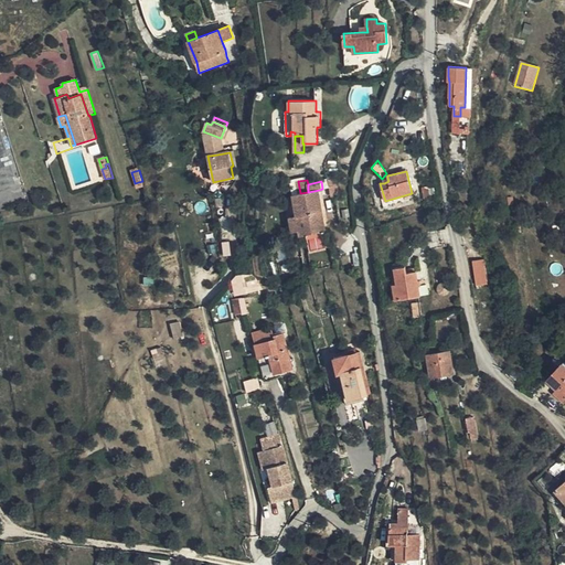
[(307,234),(327,231),(324,220),(320,221),(319,213),(322,212),(319,190),(308,192),(300,193),(292,194),(297,216),(299,231),(300,236),(307,234)]
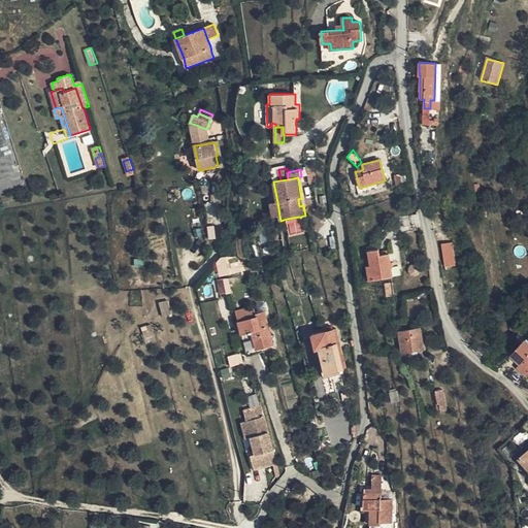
[(273,217),(279,216),(277,202),(271,203),(273,217)]
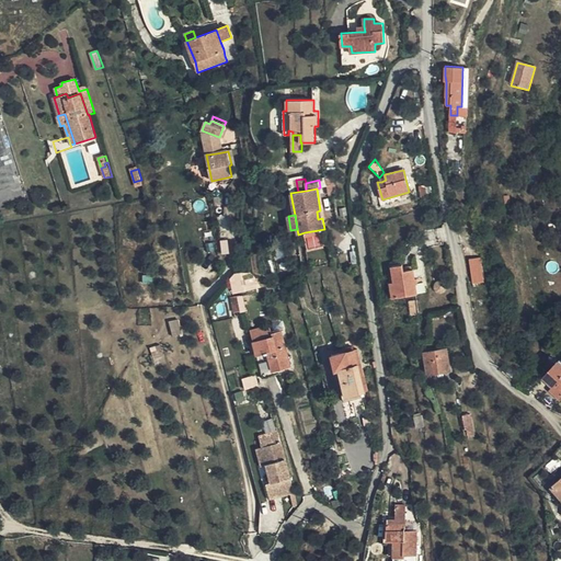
[(510,231),(516,231),(515,217),(507,218),(510,231)]
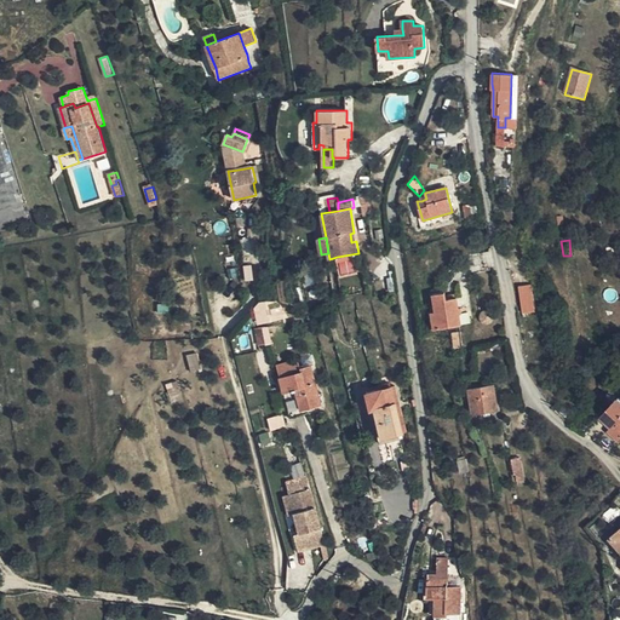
[(354,259),(356,273),(361,271),(359,253),(337,257),(338,262),(354,259)]
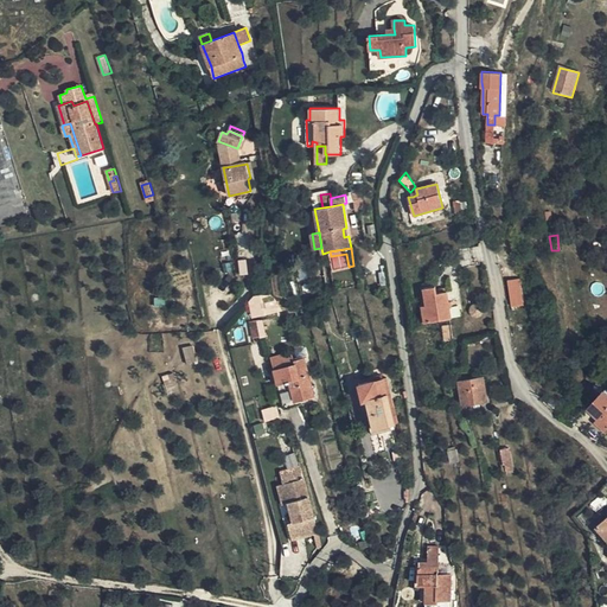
[(519,279),(509,280),(512,306),(523,305),(519,279)]
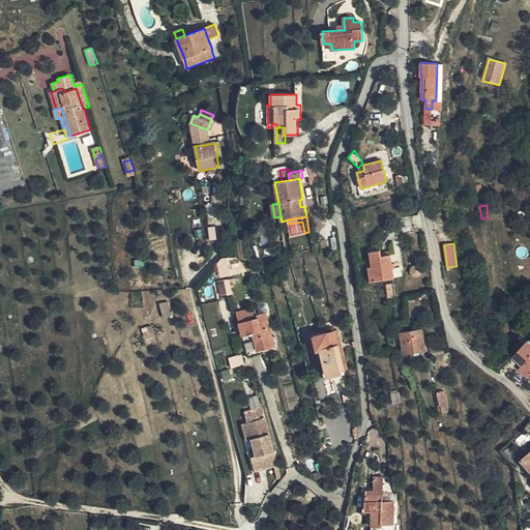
[(370,253),(372,266),(374,281),(394,277),(390,255),(382,257),(381,251),(370,253)]
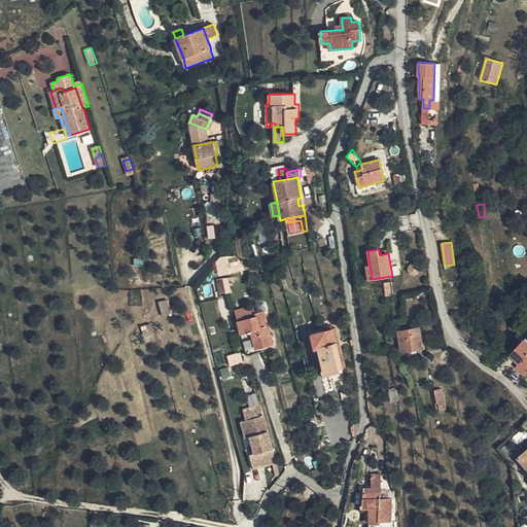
[(232,273),(229,256),(212,259),(215,277),(232,273)]
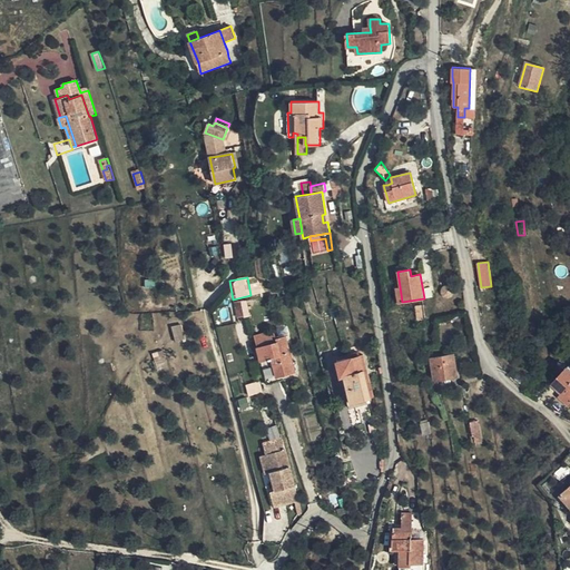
[(238,317),(242,316),(246,316),(244,301),(236,302),(238,317)]
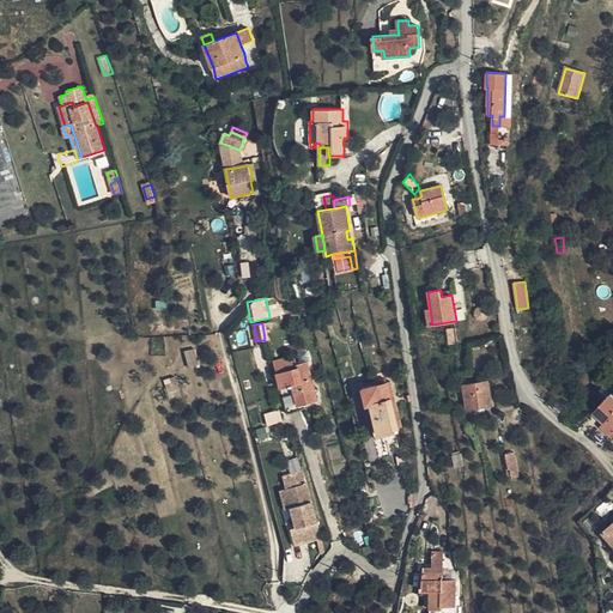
[(274,362),(278,374),(298,368),(297,365),(295,356),(274,362)]
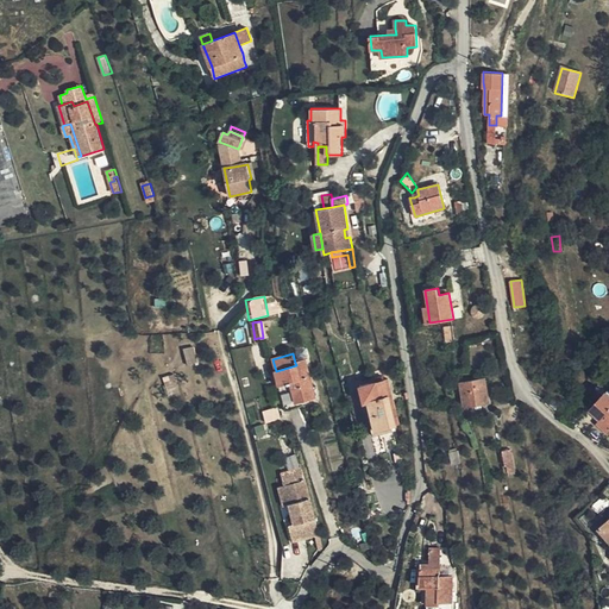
[(286,410),(303,406),(302,401),(315,397),(306,360),(295,363),(296,365),(276,371),(286,410)]
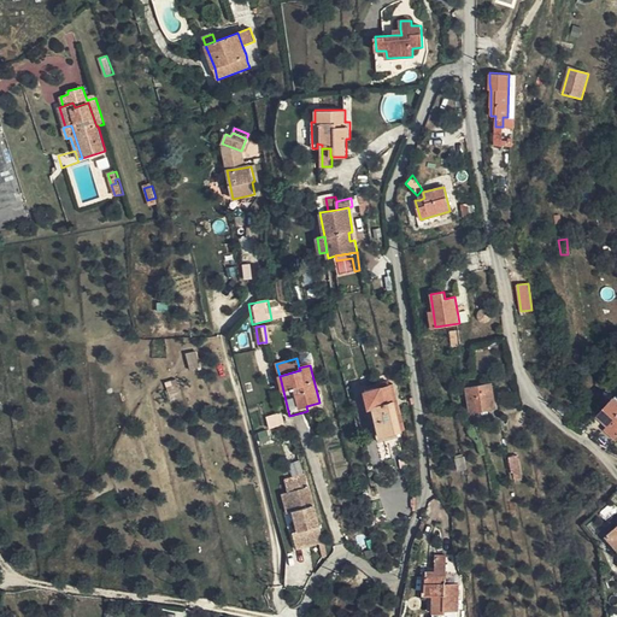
[(377,378),(378,388),(389,386),(388,376),(377,378)]
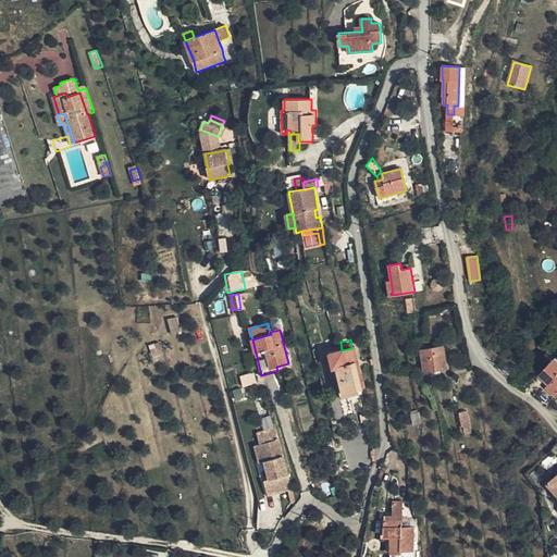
[(351,348),(342,350),(330,353),(333,368),(334,368),(336,367),(343,393),(359,388),(361,388),(356,362),(359,361),(356,347),(351,348)]
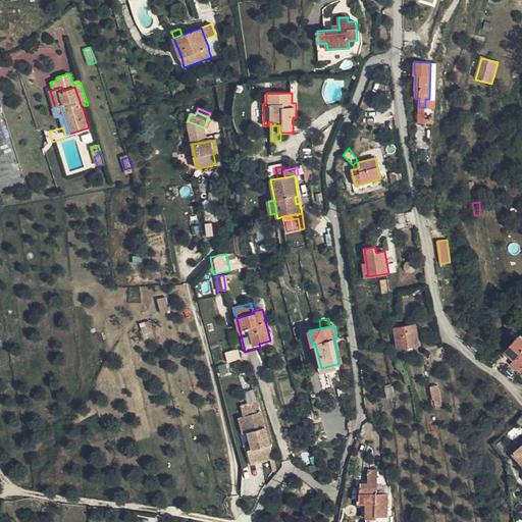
[(415,325),(395,328),(398,348),(418,345),(415,325)]
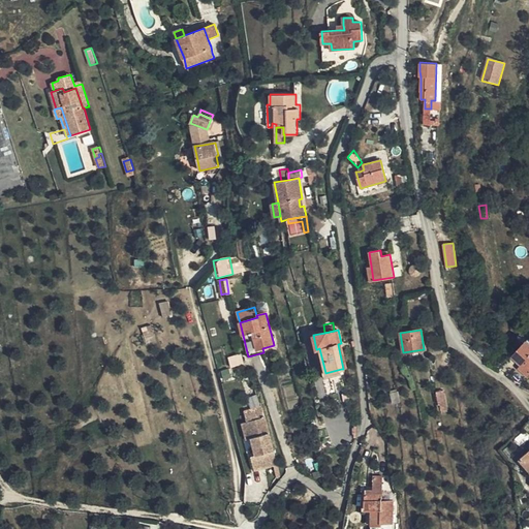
[(528,375),(528,342),(527,341),(512,356),(522,365),(526,369),(524,372),(528,375)]
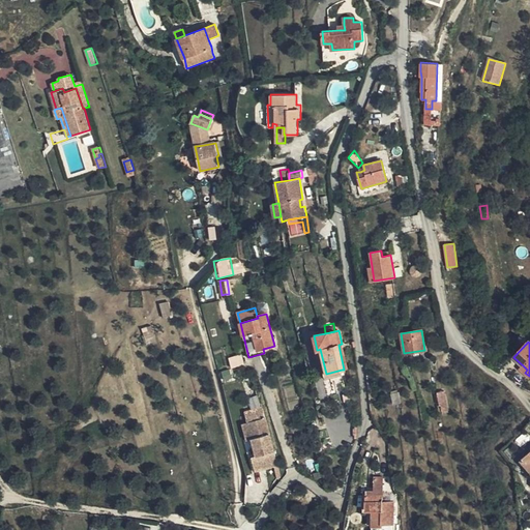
[(348,369),(342,344),(339,345),(344,370),(348,369)]
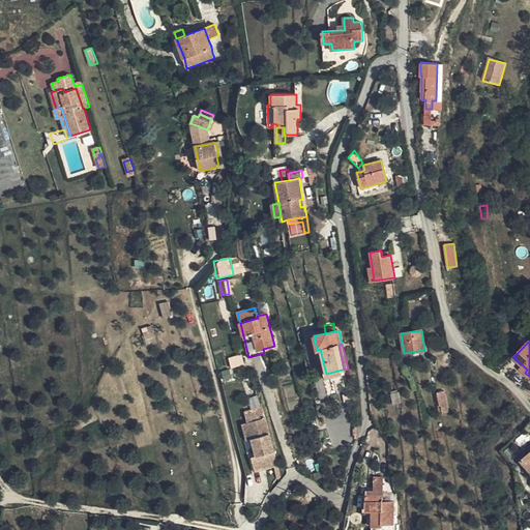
[(320,349),(318,350),(325,380),(343,376),(342,370),(326,374),(320,349)]
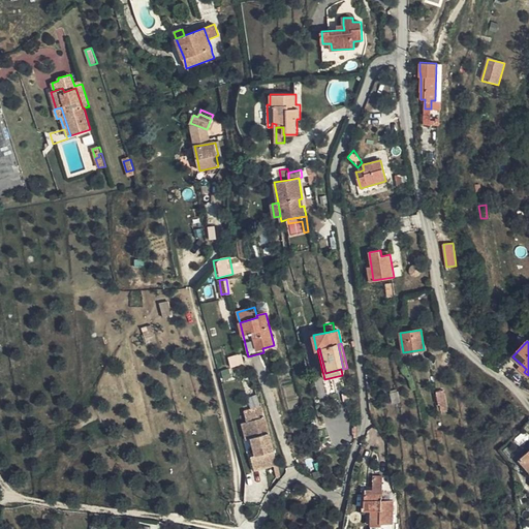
[(230,367),(243,363),(240,354),(227,358),(230,367)]
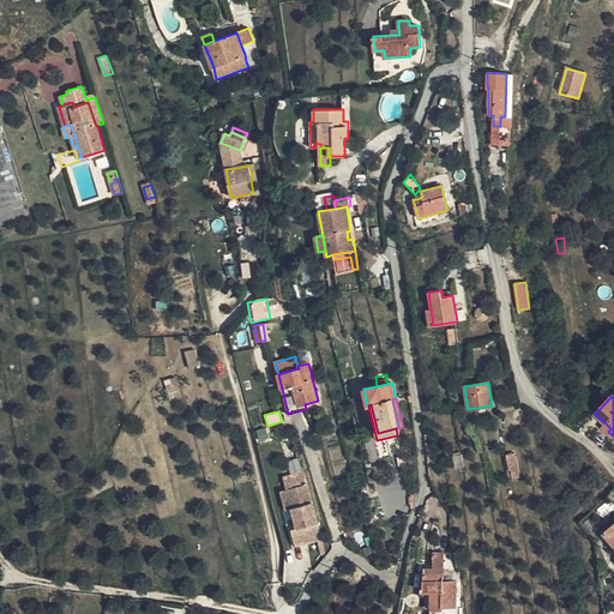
[(506,456),(509,470),(511,470),(512,477),(519,475),(515,453),(506,456)]
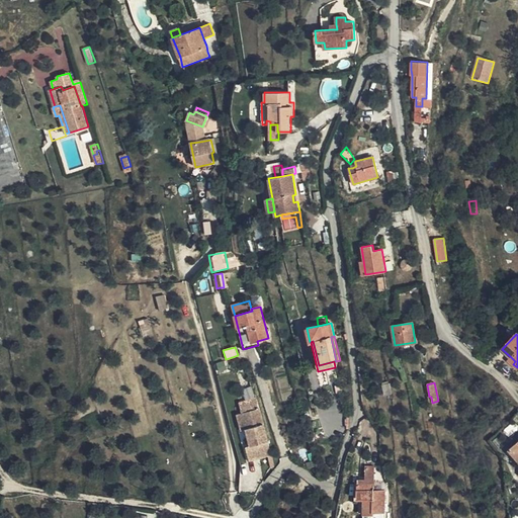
[(390,384),(382,385),(385,396),(392,394),(390,384)]
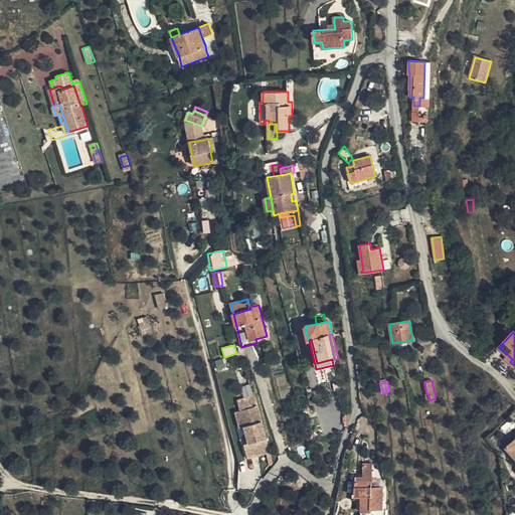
[(255,396),(254,396),(239,400),(241,410),(258,406),(255,396)]
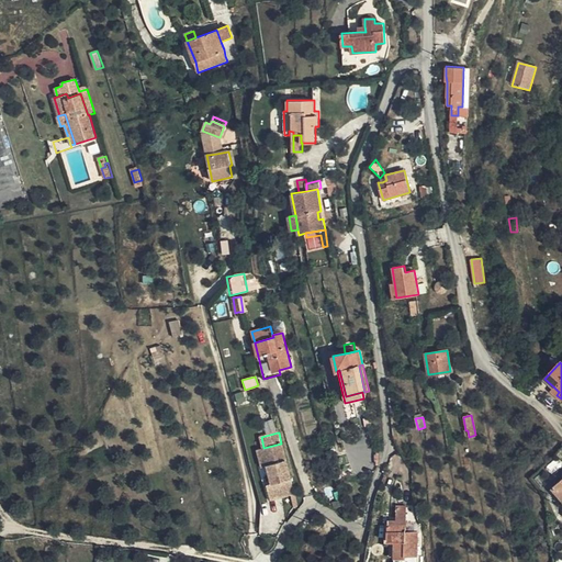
[(270,501),(291,495),(294,494),(281,444),(263,448),(258,449),(262,467),(268,465),(272,483),(267,484),(270,501)]
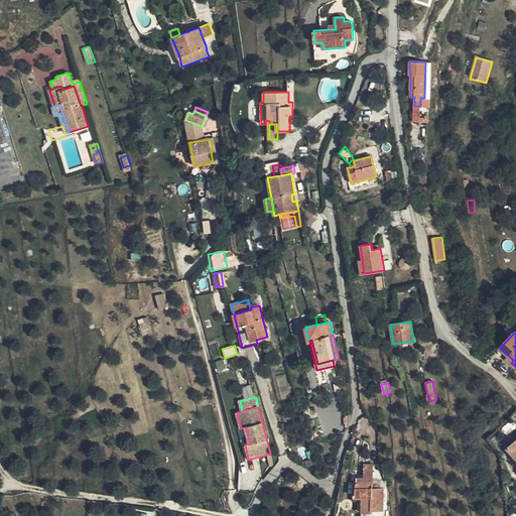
[(358,482),(374,482),(374,471),(365,471),(365,478),(354,478),(354,502),(358,502),(358,512),(364,513),(364,497),(358,497),(358,482)]
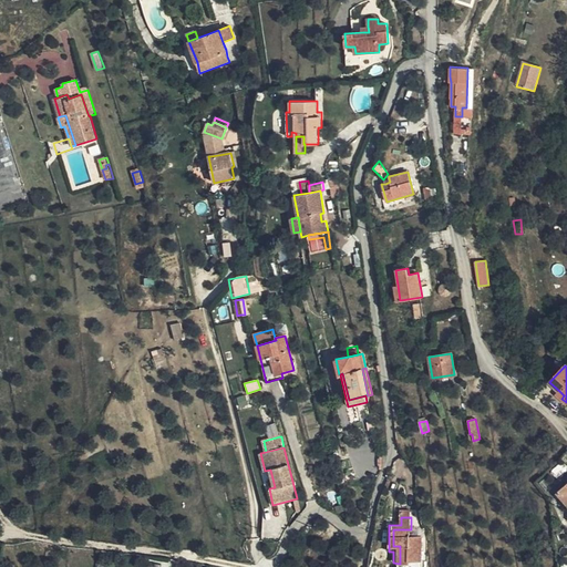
[(411,537),(411,529),(393,529),(393,546),(400,546),(400,564),(410,564),(411,560),(422,560),(422,537),(411,537)]
